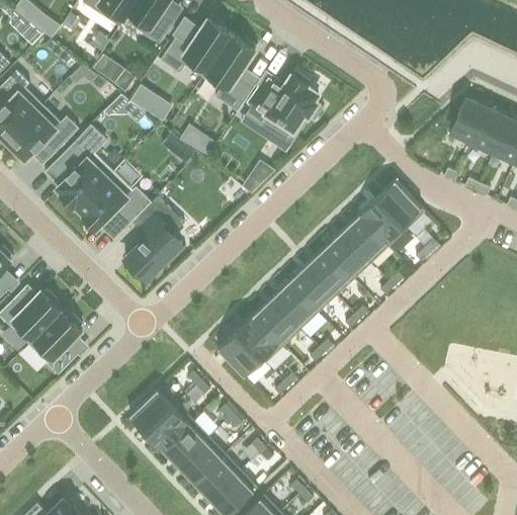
[(125,20),(139,0),(85,0),(84,2),(120,26),(125,20)]
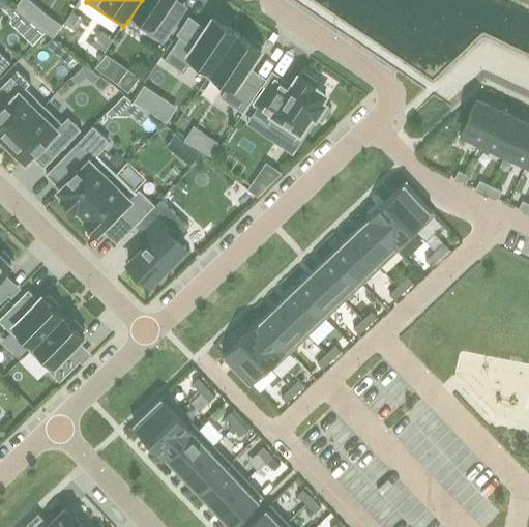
[(166,13),(174,0),(142,0),(128,21),(165,45),(179,23),(166,13)]
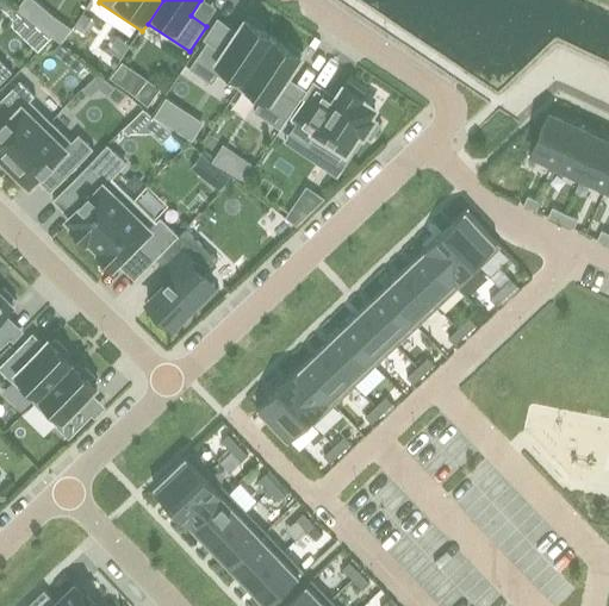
[(240,92),(274,41),(262,32),(266,29),(249,18),(224,54),(209,44),(191,72),(213,87),(219,77),(240,92)]
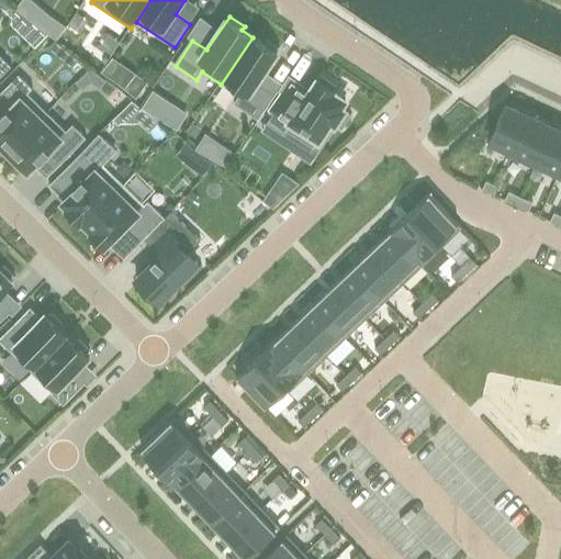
[(258,85),(281,51),(266,41),(264,44),(253,37),(221,85),(240,97),(234,105),(256,120),(272,94),(258,85)]
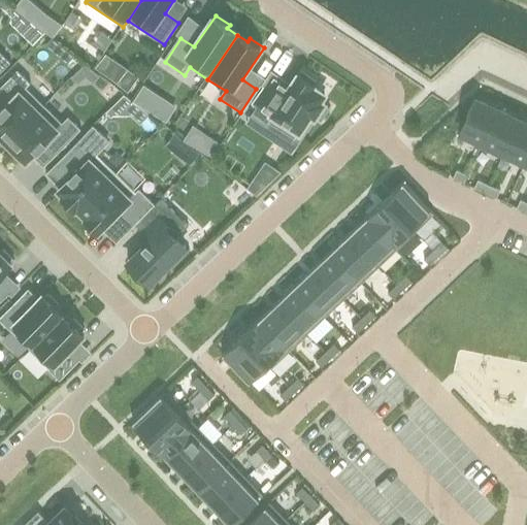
[(0,75),(11,64),(0,52),(0,75)]
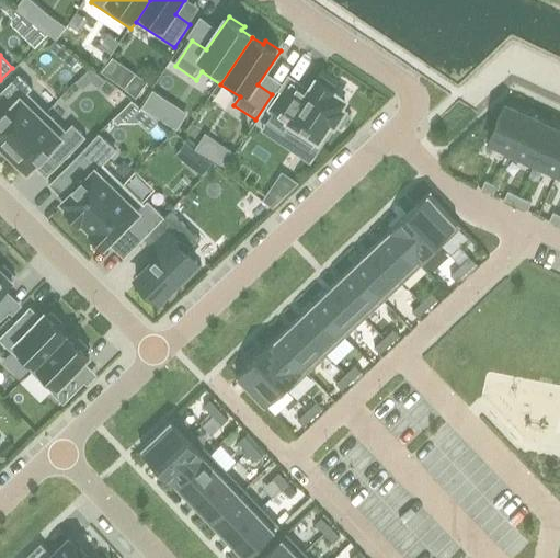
[(0,149),(2,147),(9,154),(48,113),(29,94),(33,90),(20,77),(0,95),(0,105),(8,113),(0,118),(0,149)]
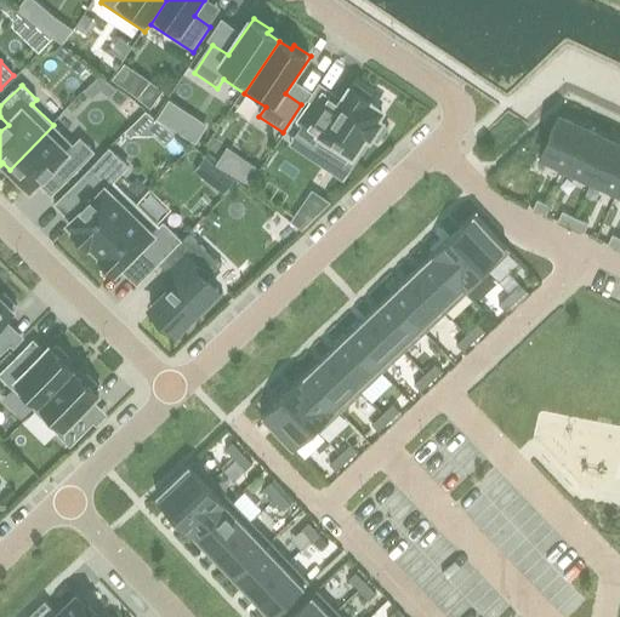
[(377,121),(382,113),(369,103),(373,98),(354,85),(334,118),(313,104),(299,126),(302,129),(295,138),(313,150),(317,144),(352,169),(363,152),(358,149),(367,137),(379,146),(390,130),(377,121)]
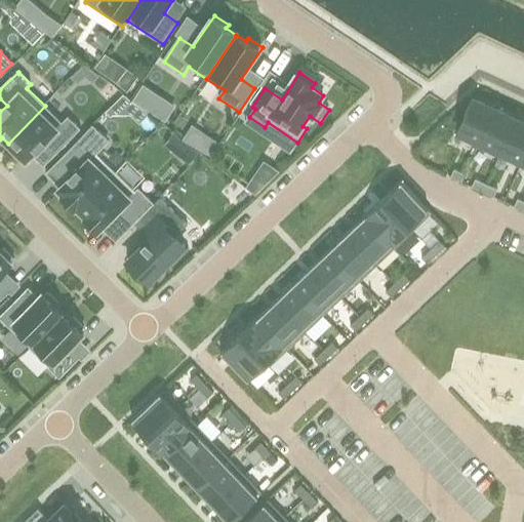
[(479,149),(496,111),(474,101),(456,138),(479,149)]
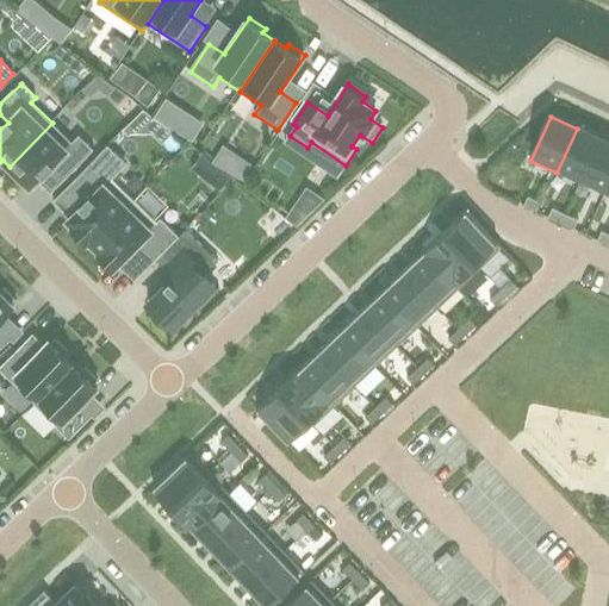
[(53,123),(10,167),(16,174),(12,176),(28,192),(44,175),(45,176),(54,168),(67,180),(94,151),(80,137),(73,143),(53,123)]
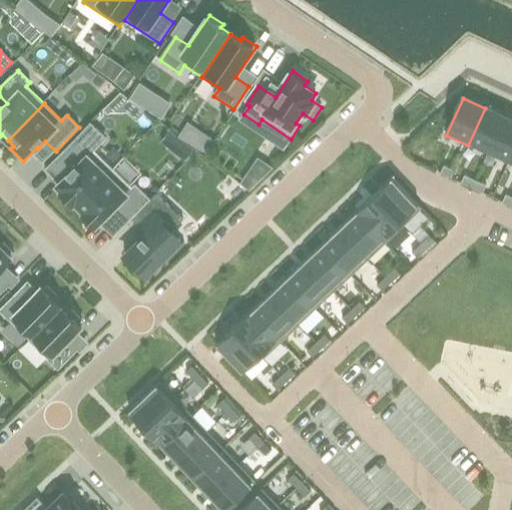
[(488,155),(505,118),(485,108),(468,145),(488,155)]
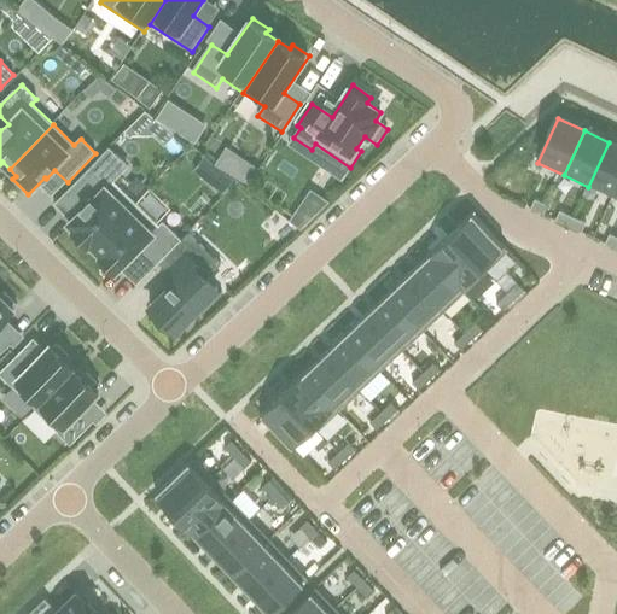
[(613,198),(616,191),(616,146),(609,142),(588,187),(613,198)]
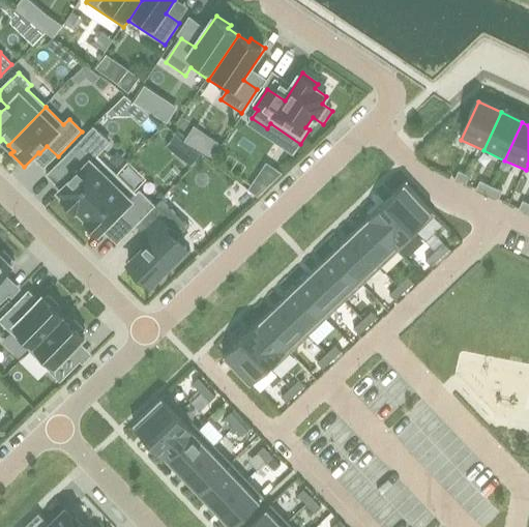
[(80,213),(118,175),(97,155),(109,144),(96,132),(60,169),(71,180),(59,194),(64,199),(63,200),(77,212),(78,211),(80,213)]
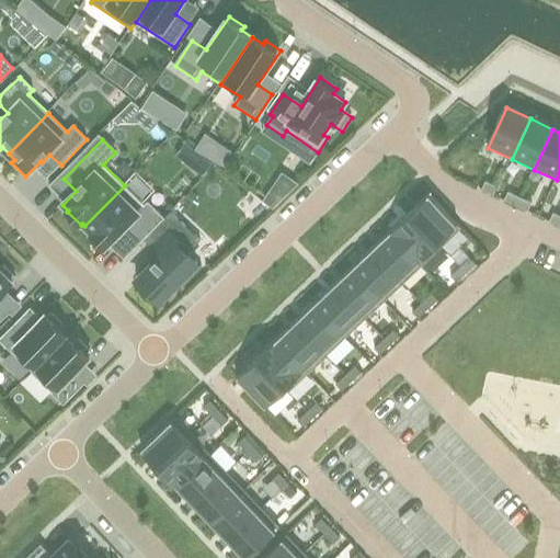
[(484,184),(481,193),(493,198),(496,190),(484,184)]
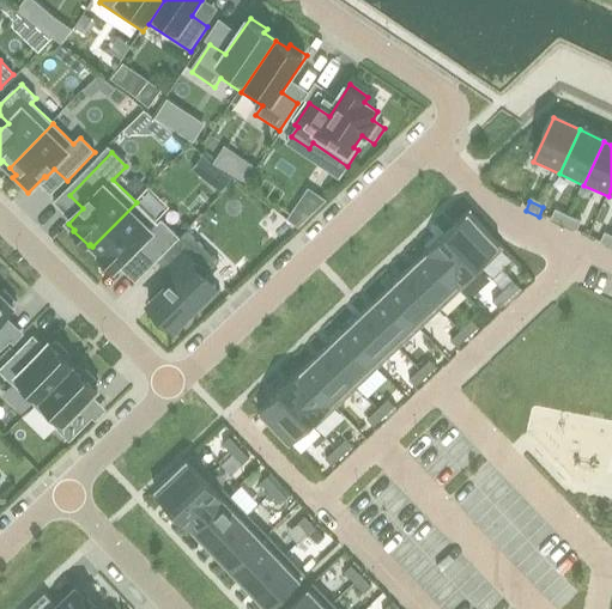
[(158,262),(181,238),(163,220),(159,225),(137,202),(92,247),(101,255),(100,256),(115,272),(137,250),(143,249),(157,263),(158,262)]
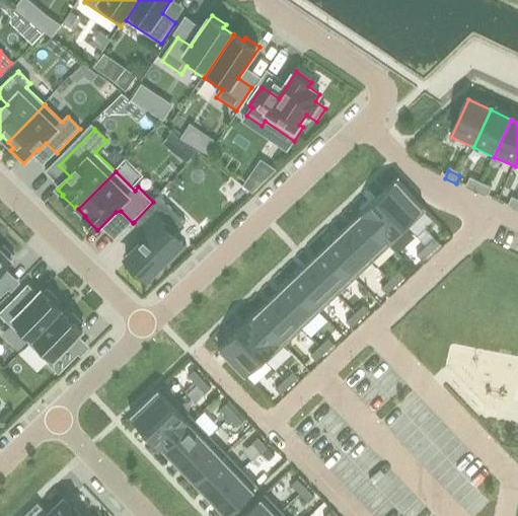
[(477,193),(481,186),(469,180),(466,188),(477,193)]
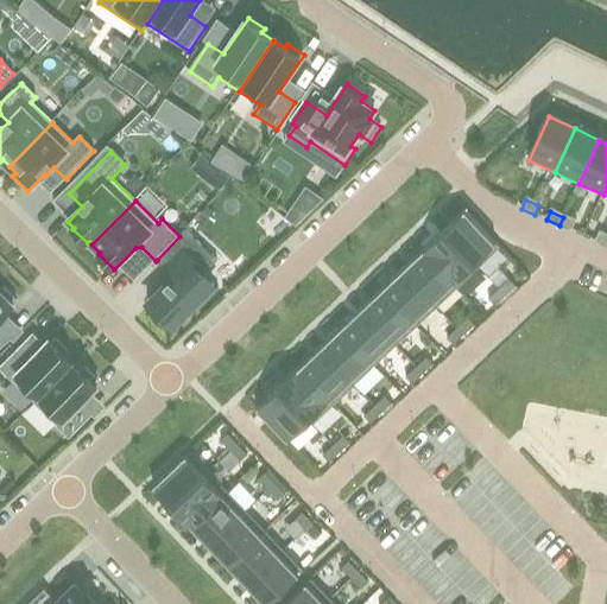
[(495,246),(465,214),(442,234),(474,267),(495,246)]
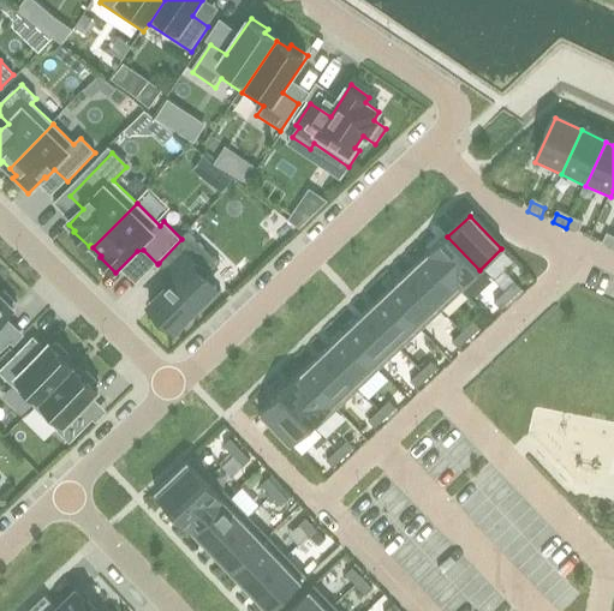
[(583,226),(570,220),(566,228),(579,234),(583,226)]
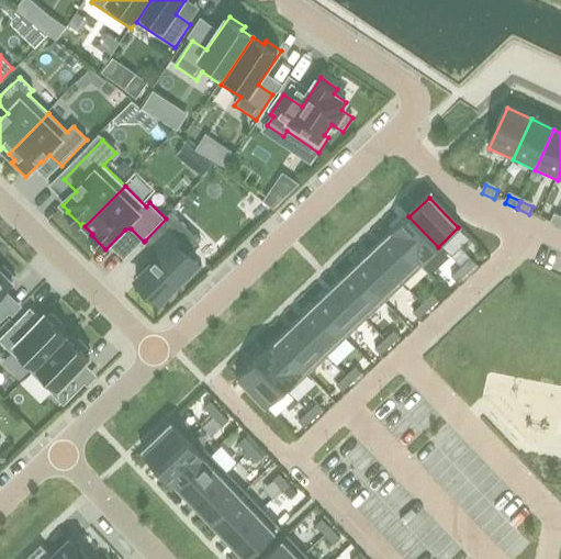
[(171,213),(166,219),(145,241),(161,256),(137,280),(161,303),(180,283),(184,288),(202,270),(188,256),(174,242),(187,228),(171,213)]
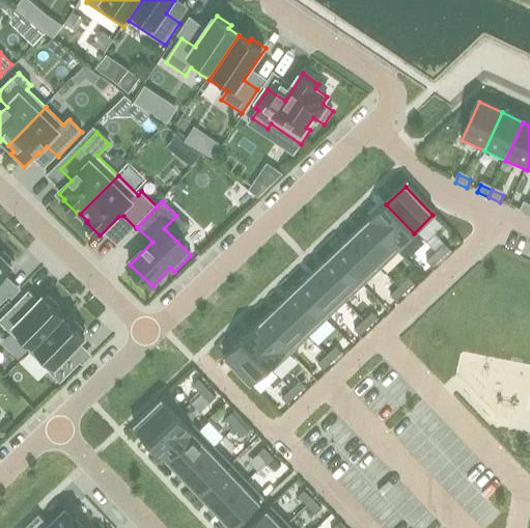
[(395,250),(414,233),(386,204),(368,221),(395,250)]
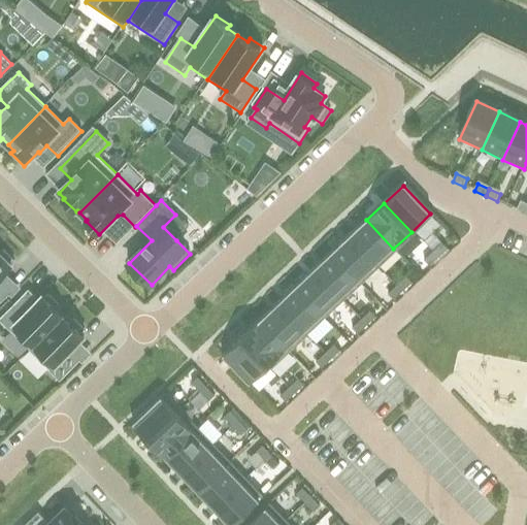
[(526,205),(521,203),(517,210),(526,216),(526,205)]
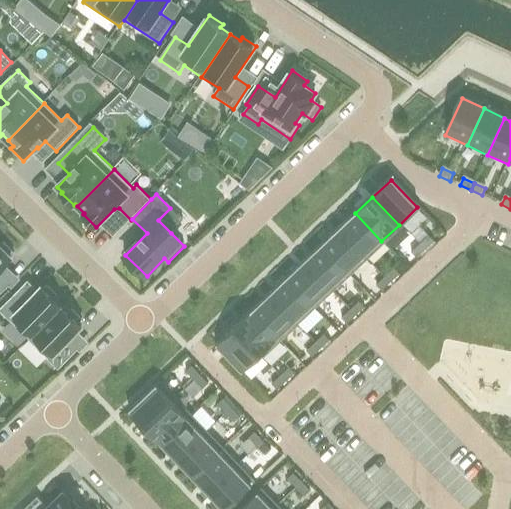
[(381,241),(355,213),(338,230),(364,258),(381,241)]
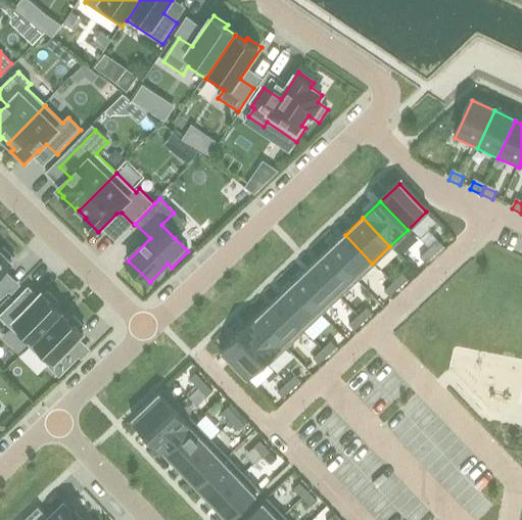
[(372,264),(345,235),(327,251),(354,280),(372,264)]
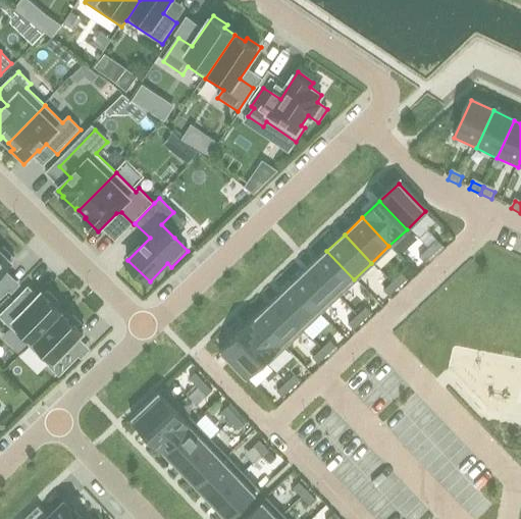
[(433,257),(444,248),(437,242),(427,251),(433,257)]
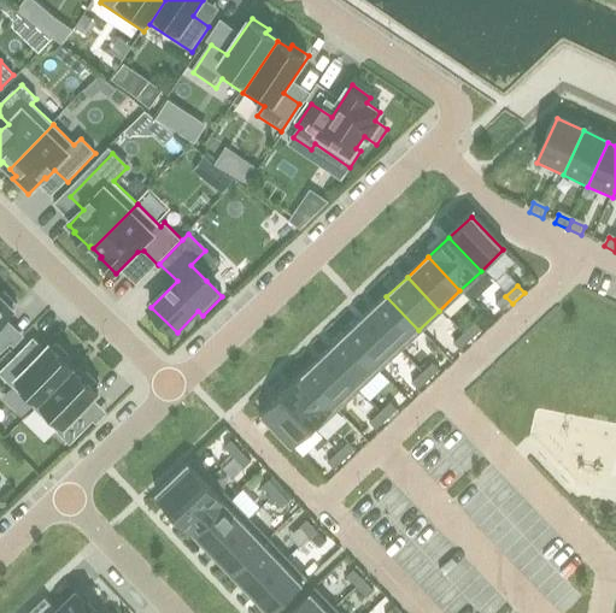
[(0,296),(0,355),(12,345),(0,334),(0,325),(18,307),(4,294),(1,298),(0,296)]
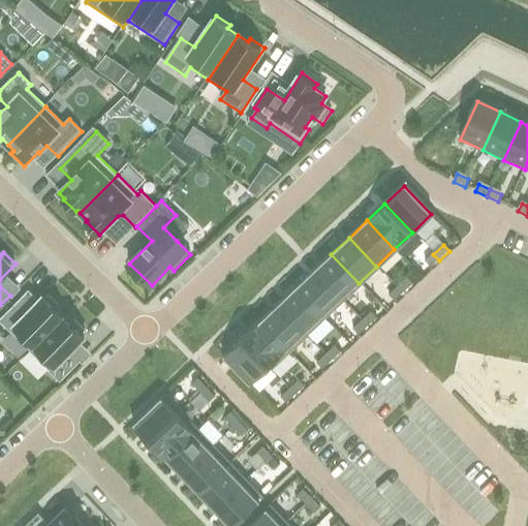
[(359,283),(331,254),(313,272),(340,301),(359,283)]
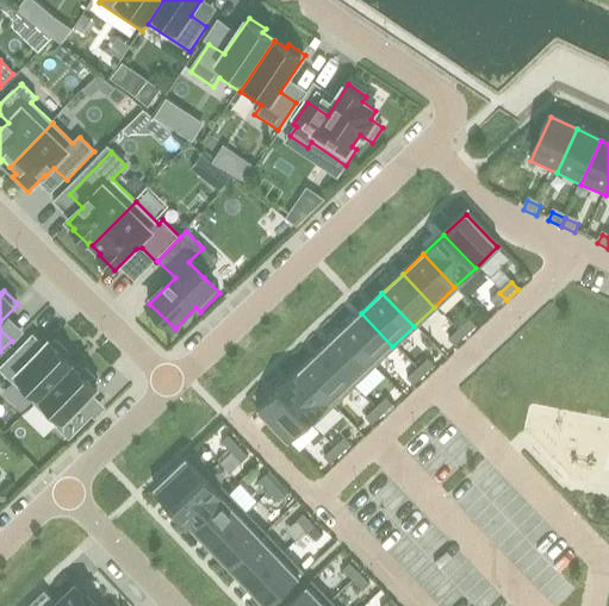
[(495,311),(507,300),(499,293),(488,304),(495,311)]
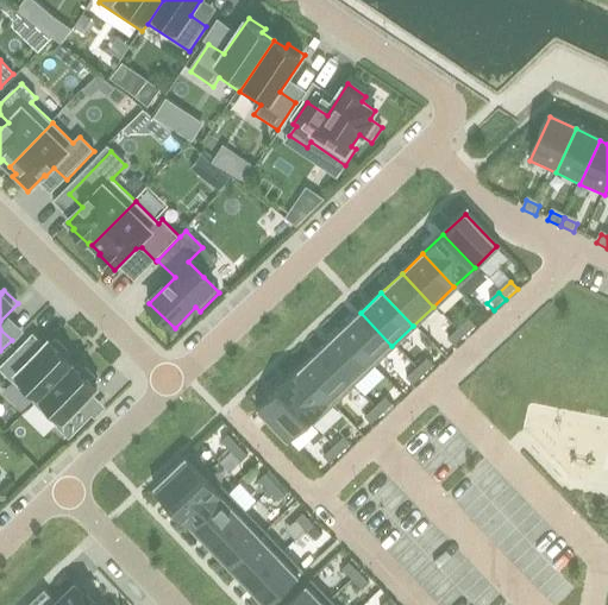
[(392,346),(361,313),(339,332),(371,365),(392,346)]
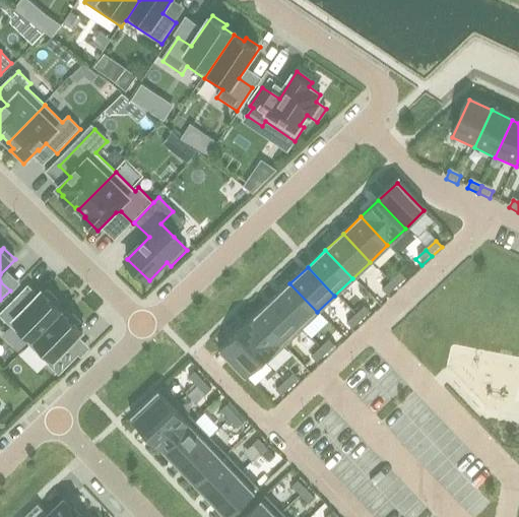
[(396,289),(406,280),(400,274),(390,283),(396,289)]
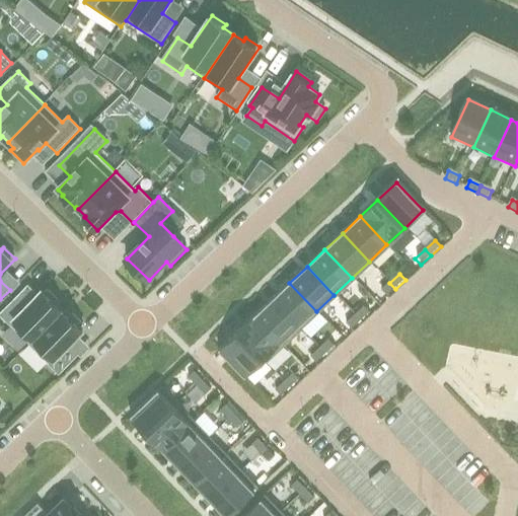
[(316,311),(289,283),(272,300),(298,328),(316,311)]
